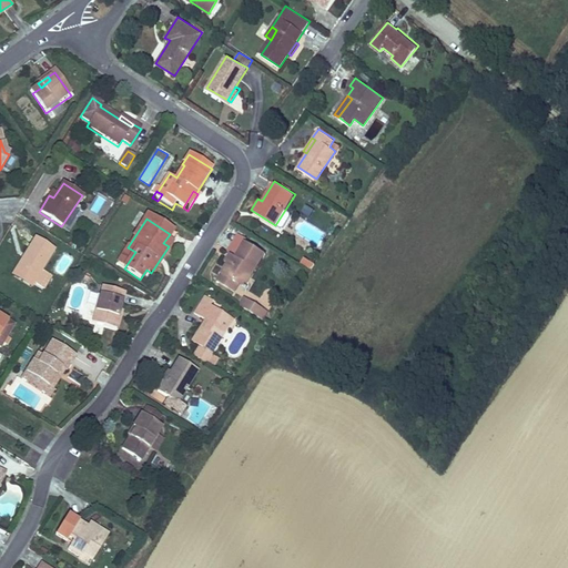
[(247,239),(237,232),(227,250),(230,252),(224,260),(227,262),(216,280),(234,290),(241,280),(243,281),(250,270),(254,272),(266,252),(246,240),(247,239)]
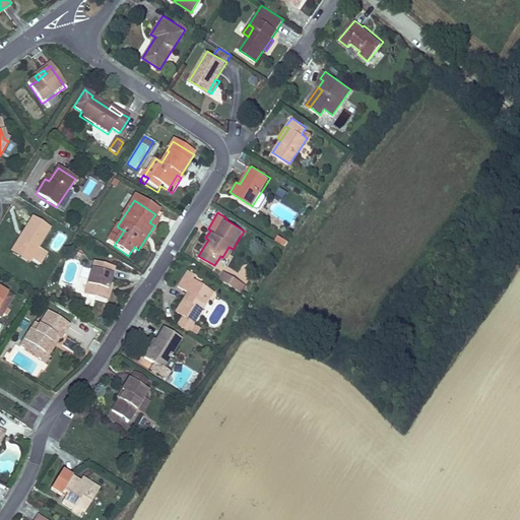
[(159,217),(155,214),(149,222),(154,225),(159,217)]
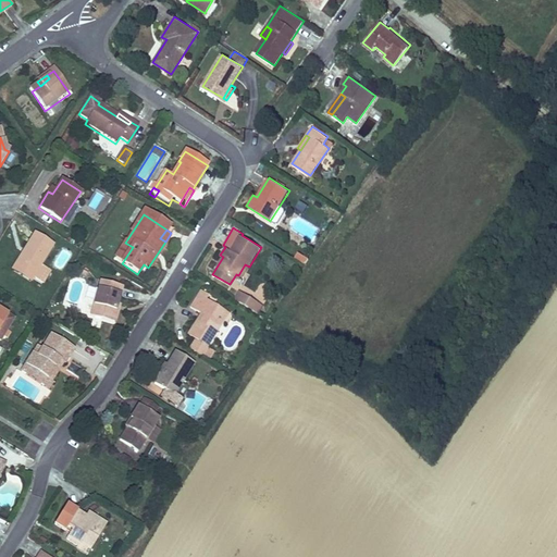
[(35,234),(12,270),(25,280),(31,277),(44,285),(51,272),(42,267),(56,246),(35,234)]
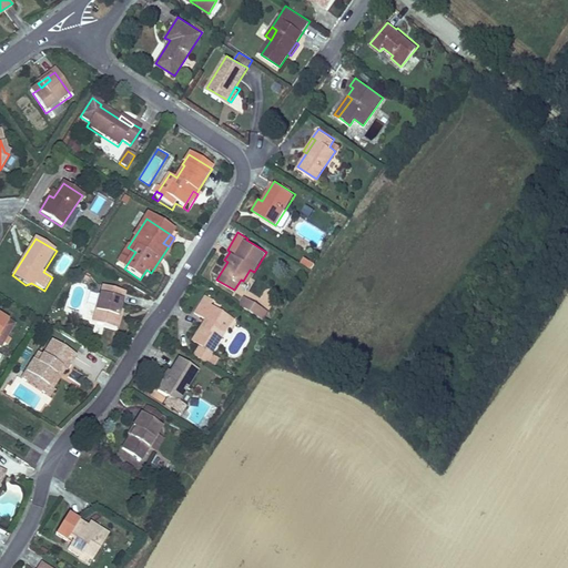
[(135,252),(128,247),(117,263),(124,269),(135,252)]
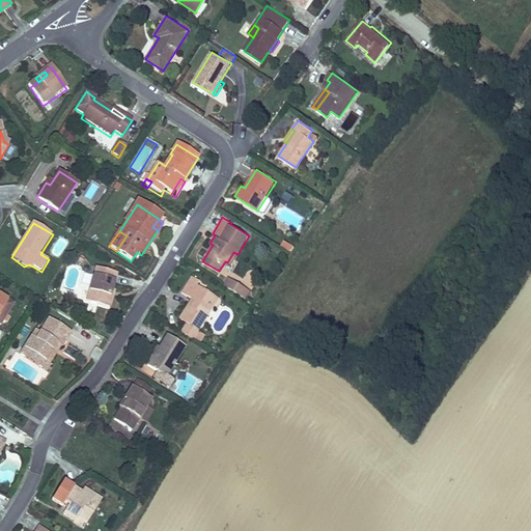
[(295,246),(284,240),(281,245),(291,251),(295,246)]
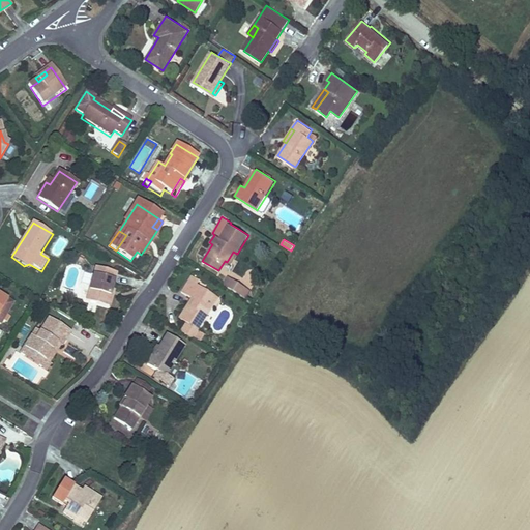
[(237,254),(233,252),(227,262),(231,264),(237,254)]
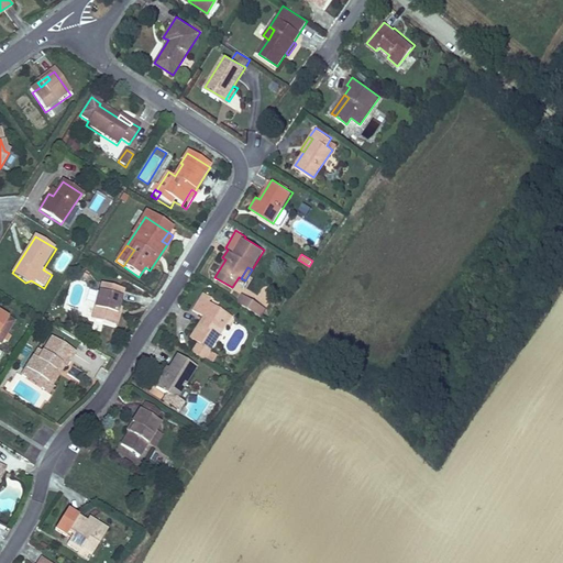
[(123,290),(102,284),(91,320),(112,327),(118,308),(123,290)]
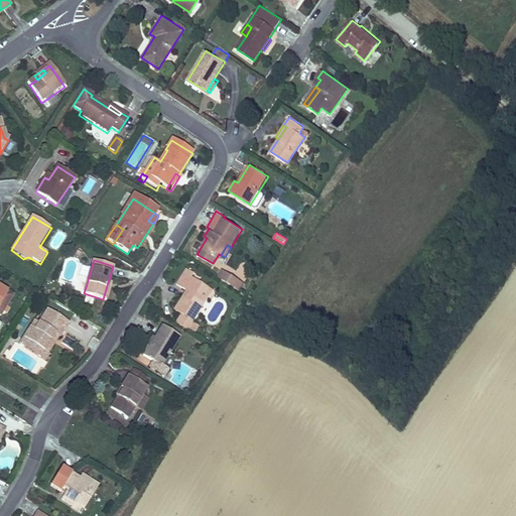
[(204,294),(209,286),(191,276),(194,272),(185,267),(176,282),(185,288),(173,308),(180,313),(191,320),(207,296),(204,294)]
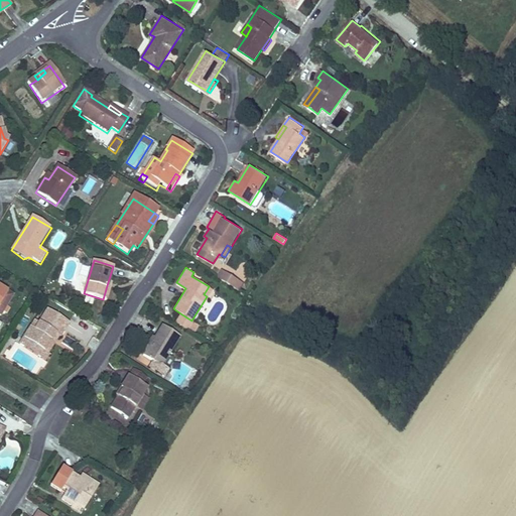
[(245,281),(222,267),(216,276),(239,290),(245,281)]
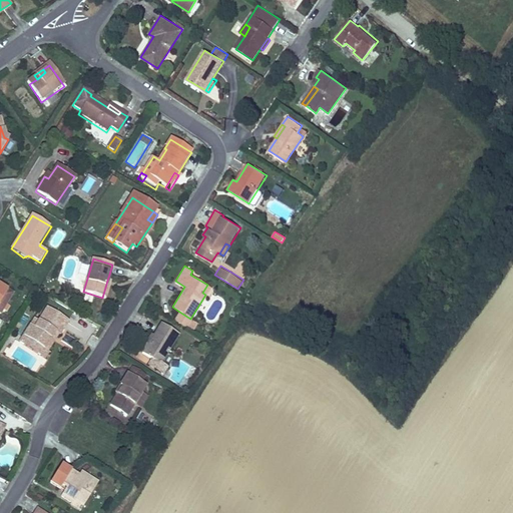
[(111,283),(107,281),(102,298),(106,300),(111,283)]
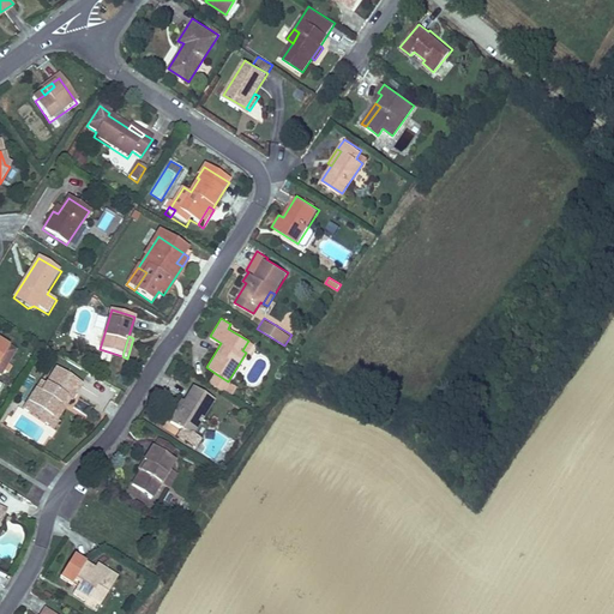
[(252,344),(248,341),(242,350),(246,353),(252,344)]
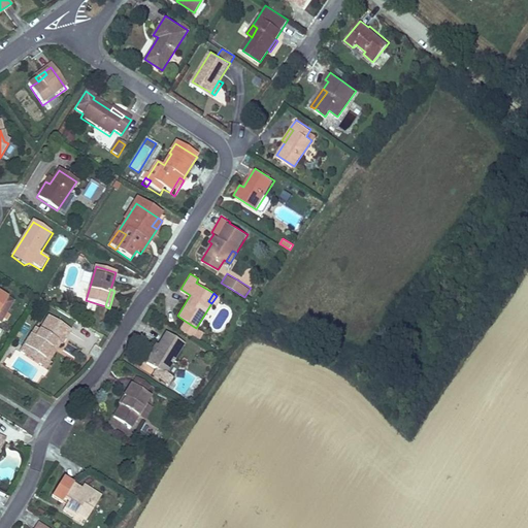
[(0,318),(10,302),(0,295),(0,318)]
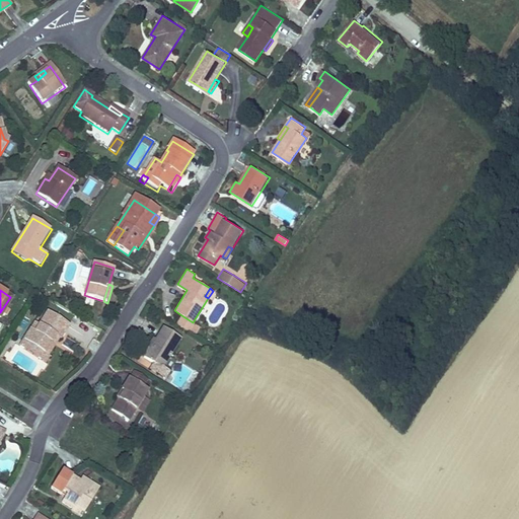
[(34,324),(22,342),(43,356),(55,338),(59,340),(60,341),(68,327),(48,313),(39,326),(34,324)]
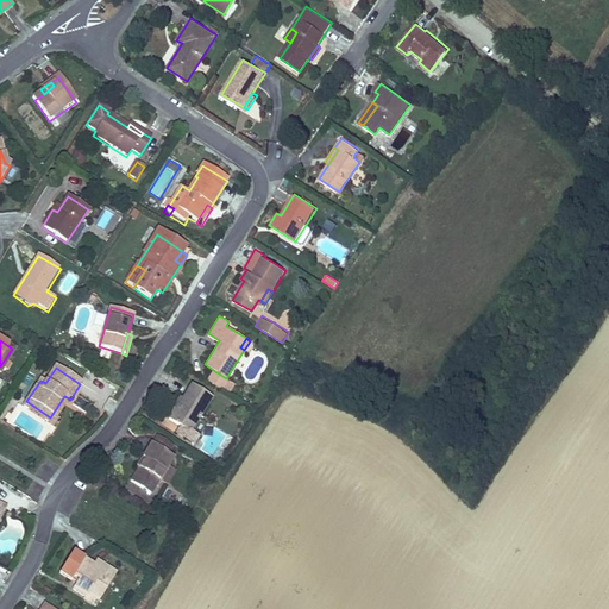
[(226,378),(213,370),(207,380),(230,394),(236,384),(226,378)]
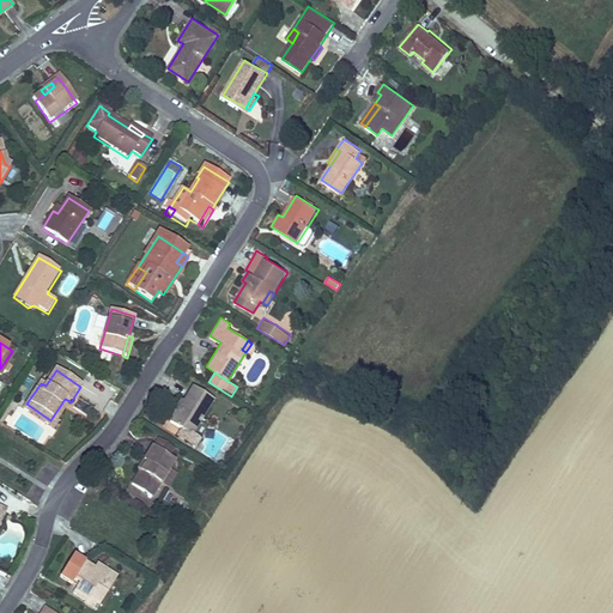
[(184,399),(171,419),(182,426),(194,434),(216,399),(193,384),(184,399)]
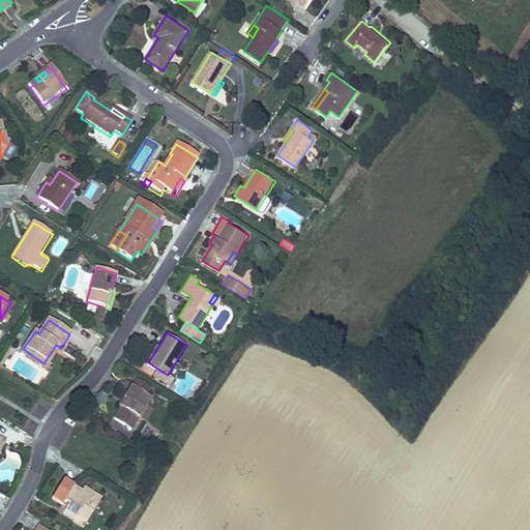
[(148,362),(159,345),(154,342),(143,360),(148,362)]
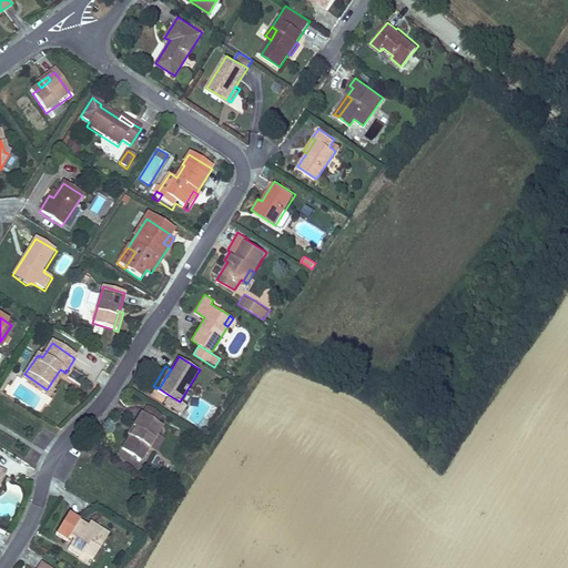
[(64,372),(60,369),(47,389),(24,374),(20,381),(47,398),(64,372)]
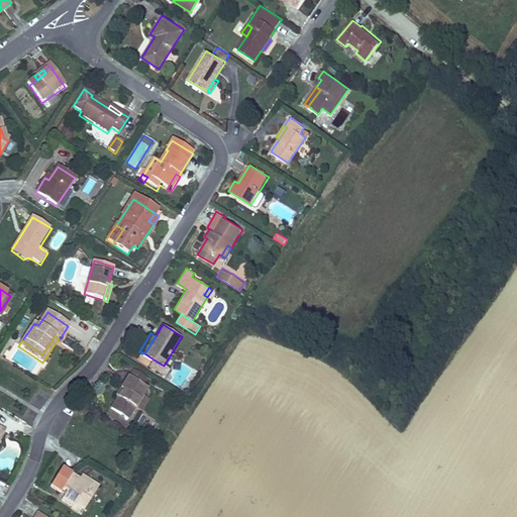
[(164,366),(153,359),(149,367),(165,376),(169,369),(164,366)]
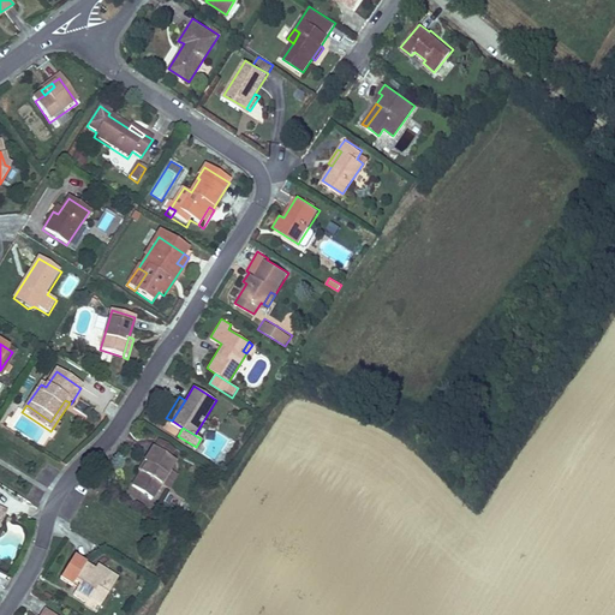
[(161,439),(156,447),(175,460),(181,452),(161,439)]
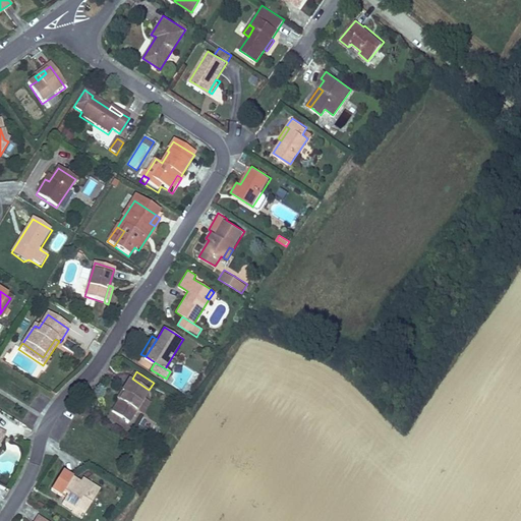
[(145,397),(150,390),(149,390),(132,379),(129,377),(121,389),(123,390),(128,394),(124,400),(121,398),(113,410),(129,421),(136,409),(143,413),(152,402),(145,397)]
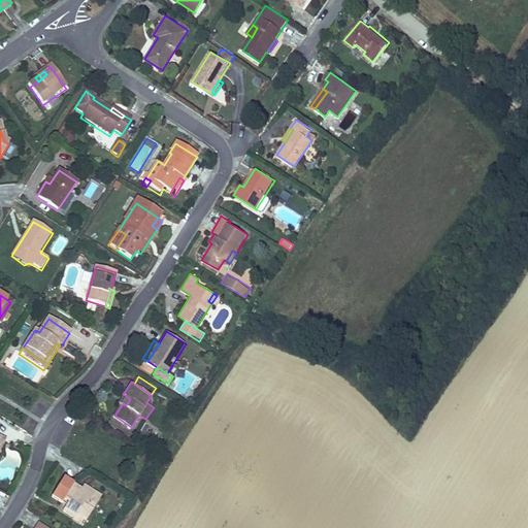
[(130,399),(125,395),(121,401),(123,403),(126,405),(130,399)]
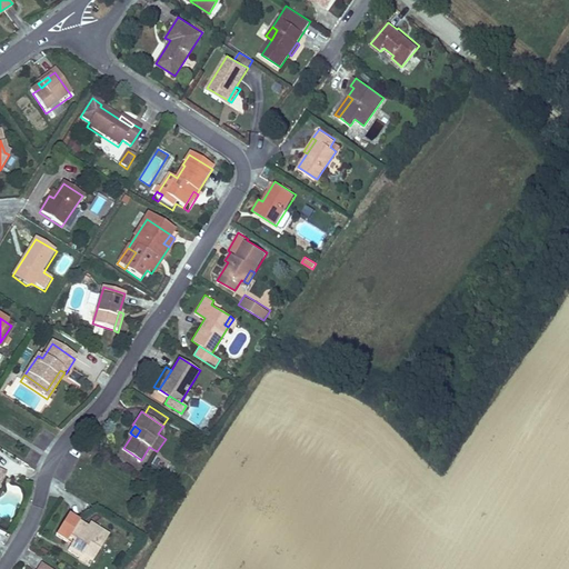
[(0,513),(10,520),(17,506),(6,500),(0,510),(0,513)]
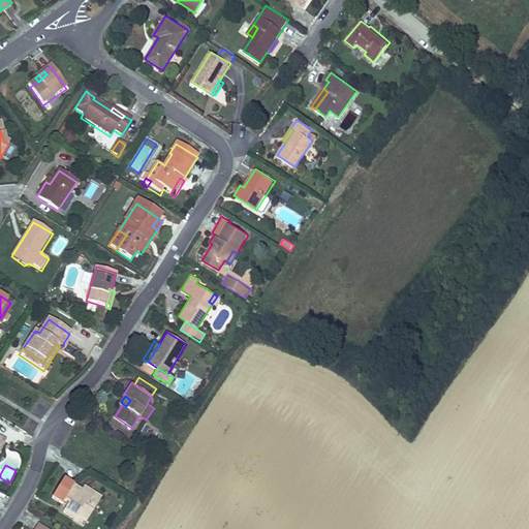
[(74,480),(65,474),(63,477),(72,484),(74,480)]
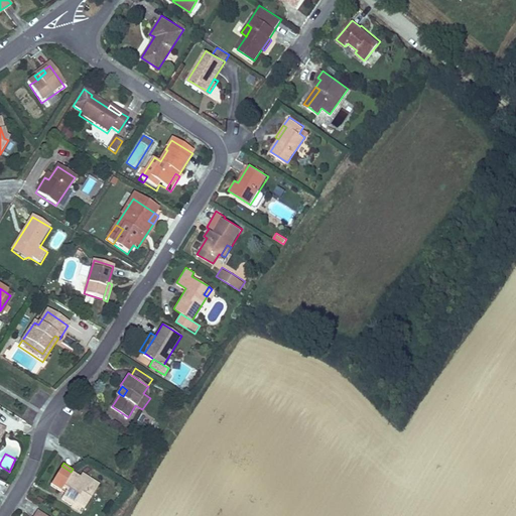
[(82,474),(80,477),(71,472),(61,466),(50,485),(65,493),(61,497),(73,504),(76,499),(86,505),(93,494),(87,491),(93,481),(82,474)]
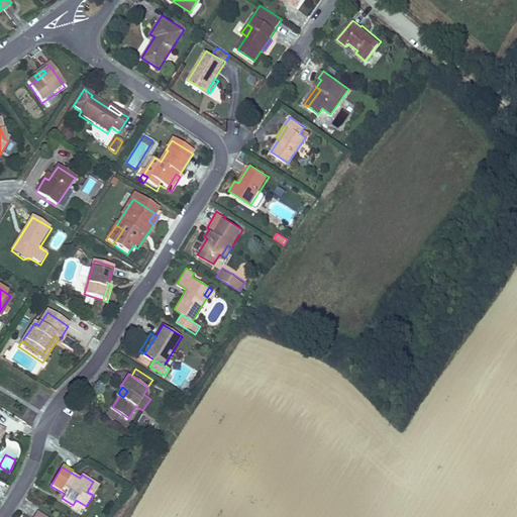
[(98,485),(93,482),(87,492),(93,495),(98,485)]
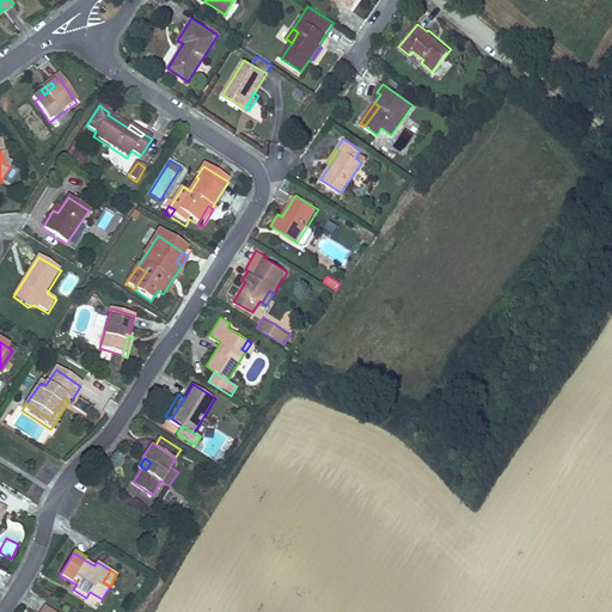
[(102,599),(90,592),(86,598),(98,605),(102,599)]
